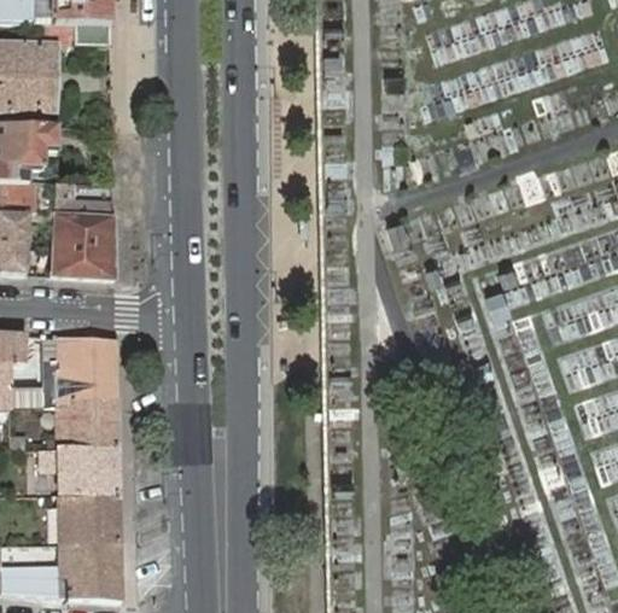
[(0,0),(0,22),(40,23),(52,23),(51,0),(0,0)]
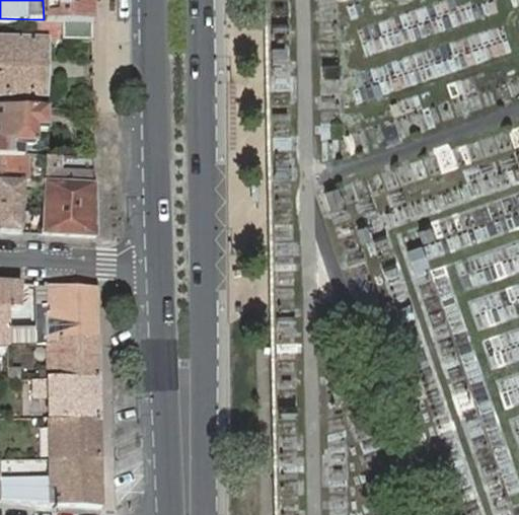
[(92,20),(91,0),(43,0),(44,19),(92,20)]
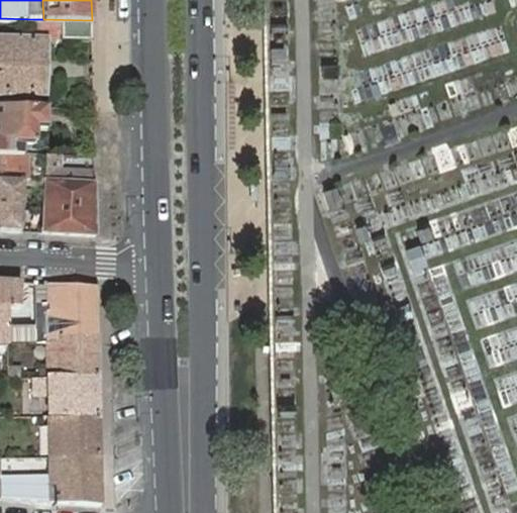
[(92,36),(92,20),(43,19),(33,19),(33,33),(46,33),(63,37),(92,36)]
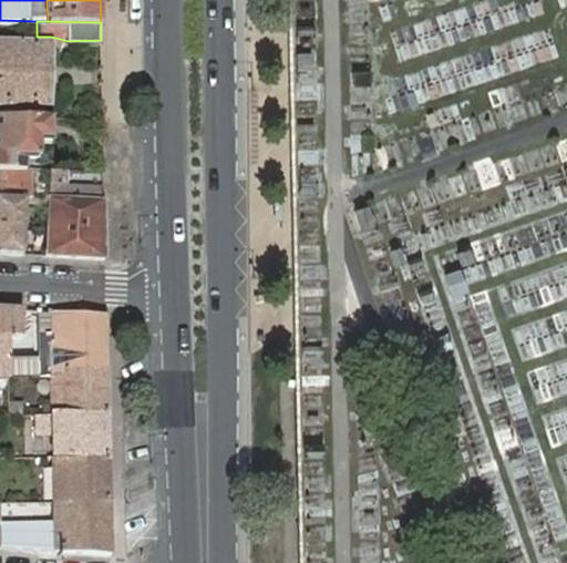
[(0,114),(44,116),(44,101),(47,101),(49,42),(0,41),(0,114)]
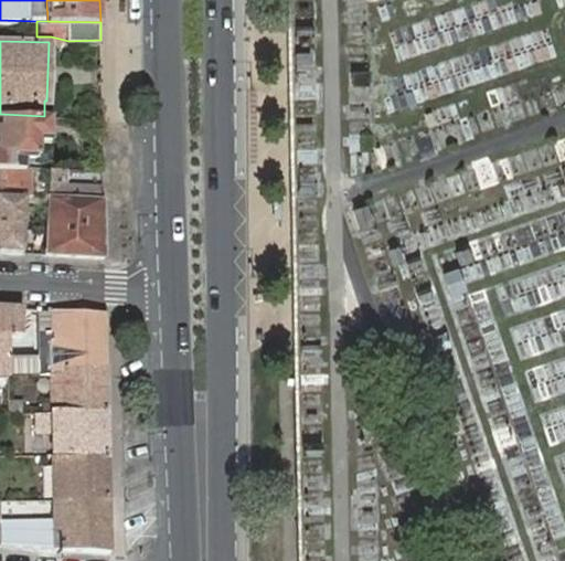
[(52,140),(52,116),(44,116),(0,114),(0,167),(21,168),(22,158),(31,158),(36,152),(36,140),(52,140)]
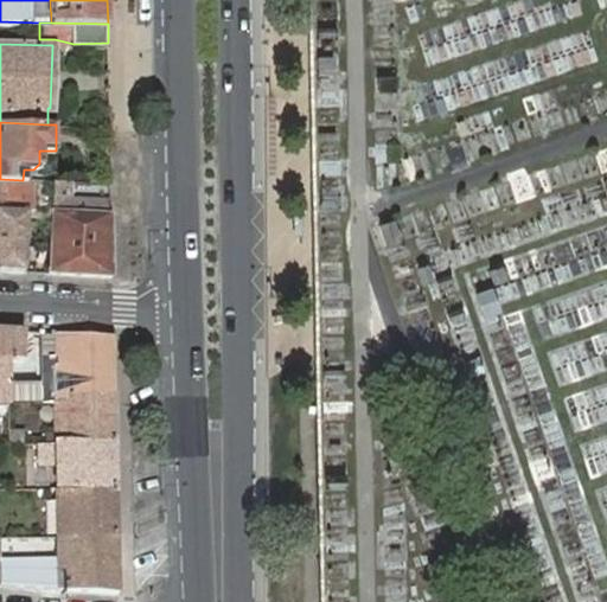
[(32,179),(23,180),(0,179),(0,267),(25,269),(29,210),(34,210),(52,211),(52,209),(53,194),(55,180),(48,179),(36,179),(32,179)]
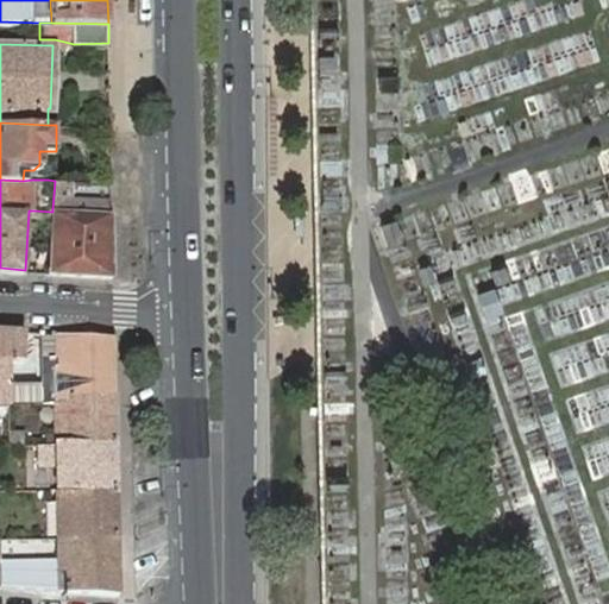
[(73,196),(73,181),(55,181),(54,195),(73,196)]
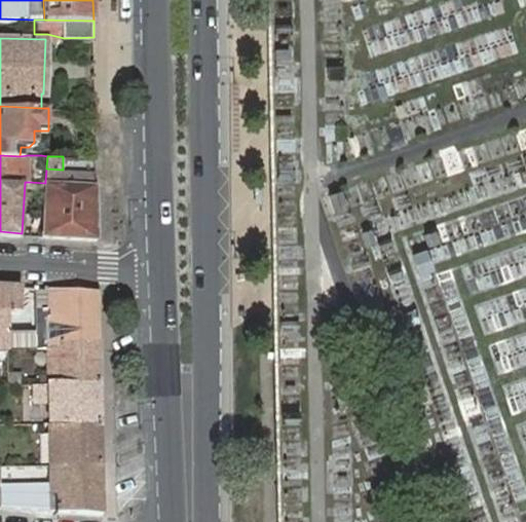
[(99,237),(98,183),(89,183),(84,183),(45,181),(45,183),(43,234),(99,237)]
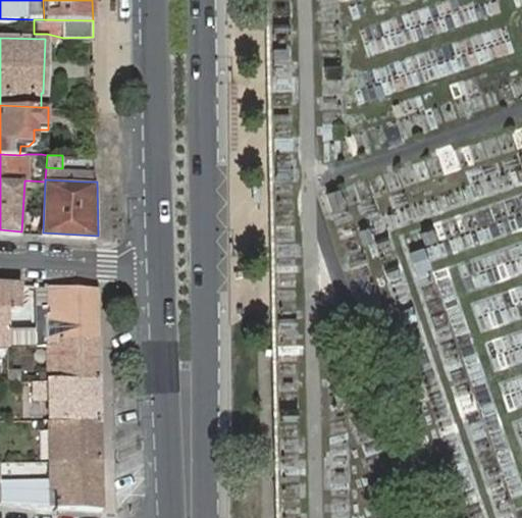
[(21,282),(0,280),(0,340),(2,341),(2,345),(7,345),(8,345),(8,309),(20,309),(21,282)]
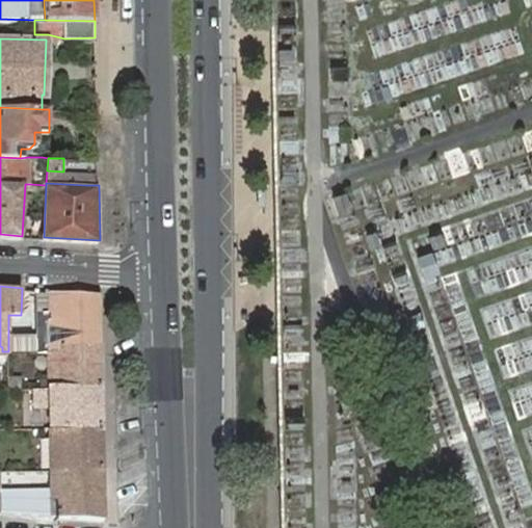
[(100,292),(48,289),(49,338),(37,338),(37,352),(49,351),(49,344),(101,343),(100,292)]
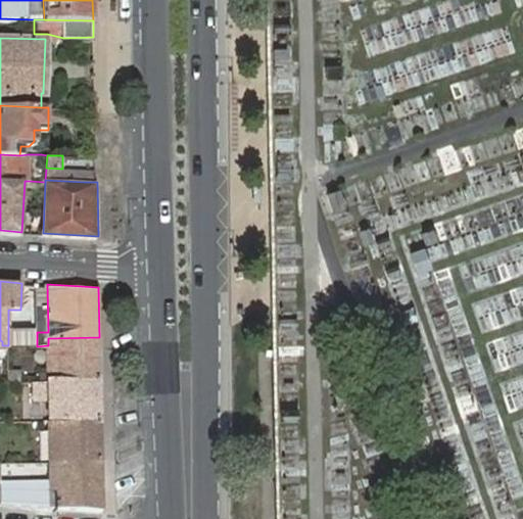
[(37,305),(37,332),(48,332),(47,305),(37,305)]
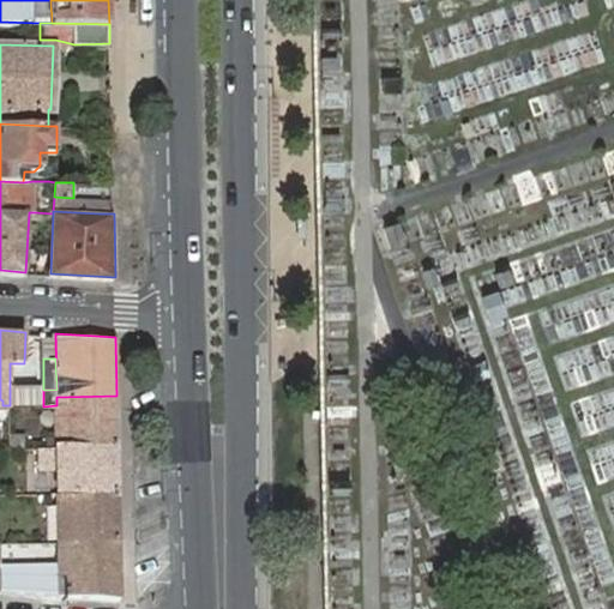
[(118,444),(116,396),(56,397),(56,405),(58,436),(47,435),(47,447),(58,446),(118,444)]
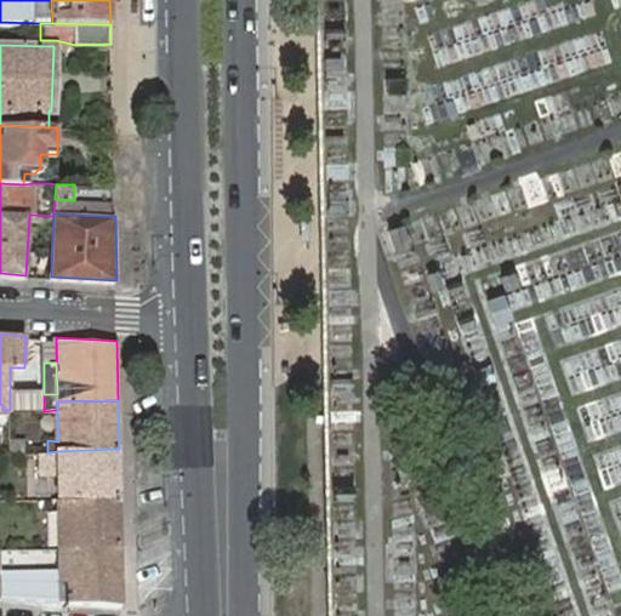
[(120,497),(119,449),(58,451),(58,491),(50,491),(51,498),(57,498),(58,498),(120,497)]
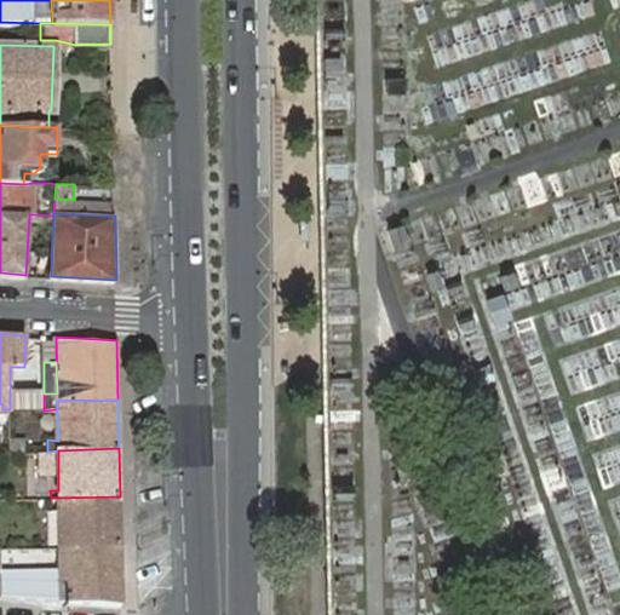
[(41,450),(42,498),(51,498),(50,490),(58,490),(58,450),(47,452),(41,450)]
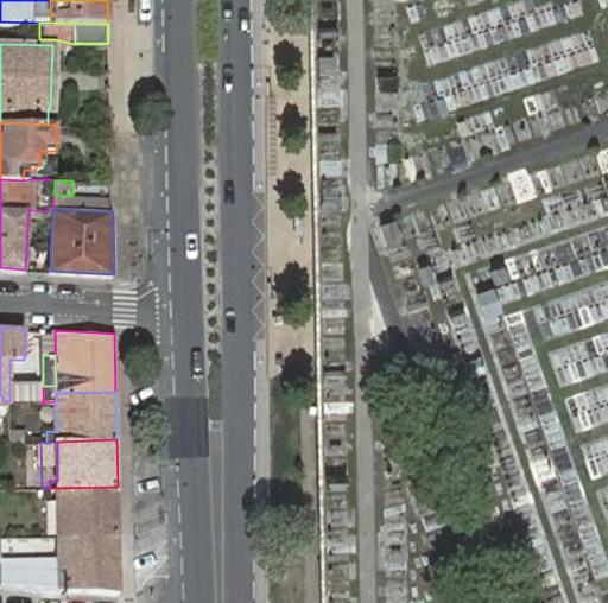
[(56,488),(57,535),(58,535),(119,533),(118,487),(57,488),(56,488)]
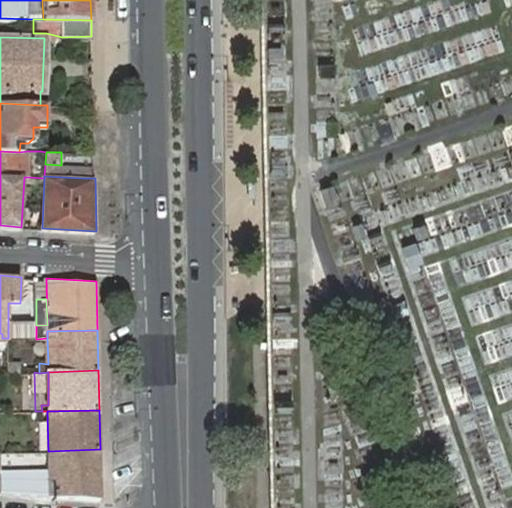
[(101,498),(100,449),(49,451),(50,466),(50,495),(75,497),(101,498)]
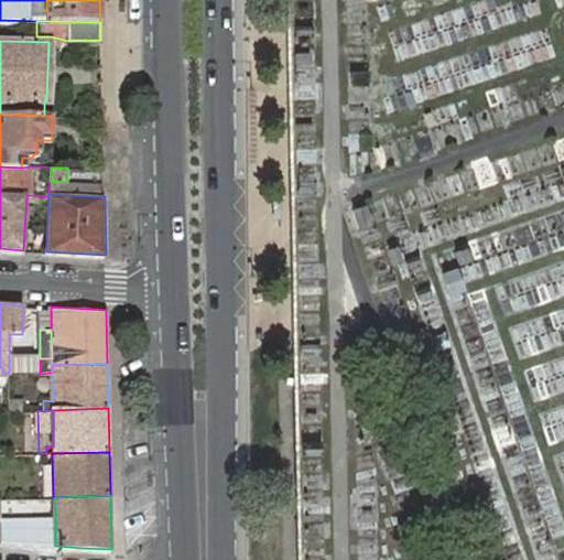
[(55,514),(0,514),(0,516),(0,542),(55,546),(55,514)]
